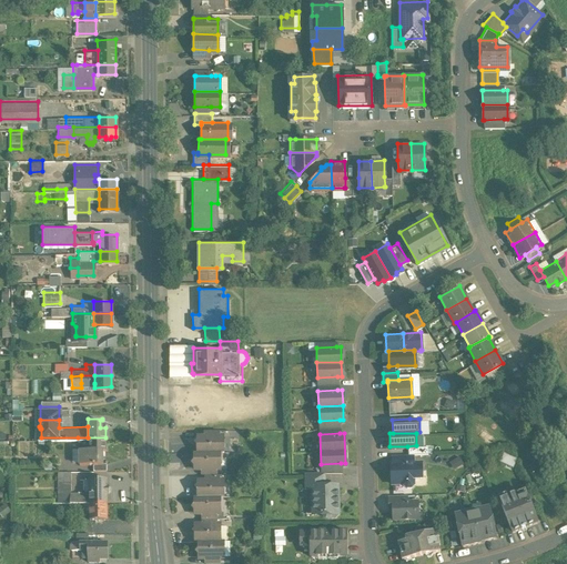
[(218,434),(203,435),(203,434),(196,434),(196,437),(194,440),(198,443),(198,450),(219,450),(222,450),(221,434),(218,434)]
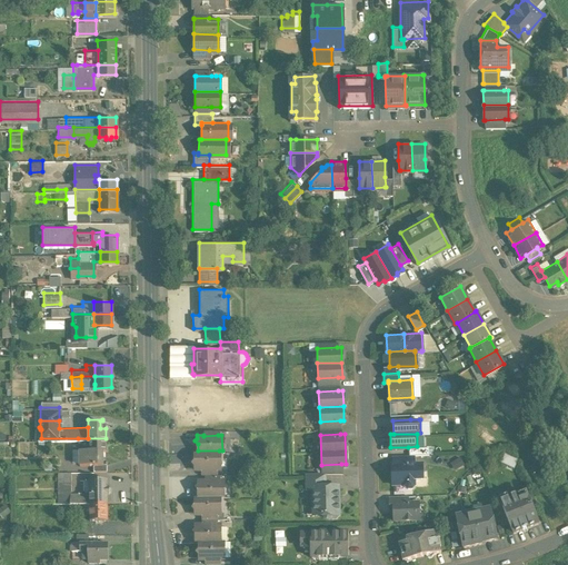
[(106,438),(88,438),(88,446),(88,448),(102,448),(106,448),(106,438)]
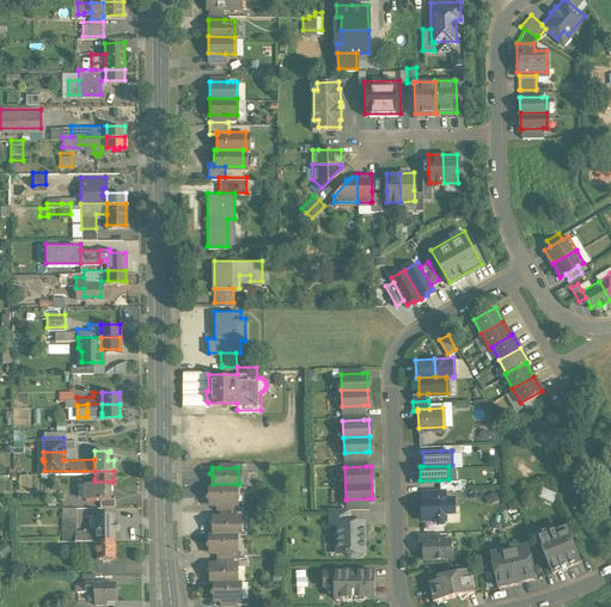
[(110,482),(95,482),(84,482),(85,497),(98,497),(99,497),(110,497),(110,496),(110,482)]
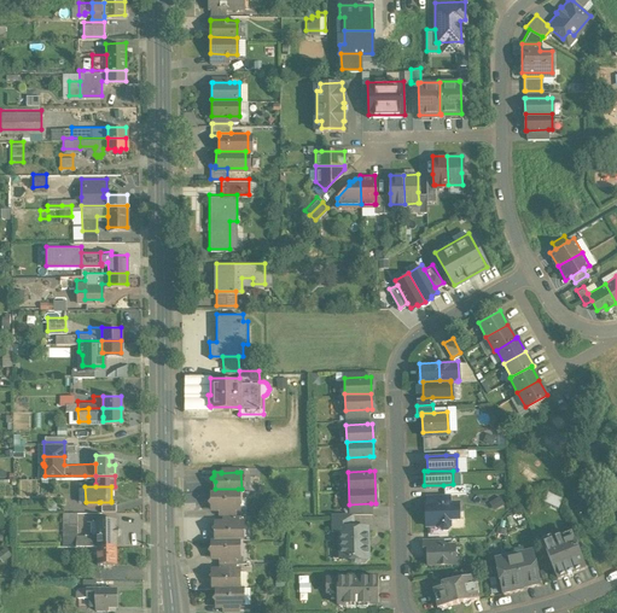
[(238,506),(238,489),(215,489),(211,489),(211,497),(208,500),(211,503),(211,506),(219,506),(234,506),(238,506)]
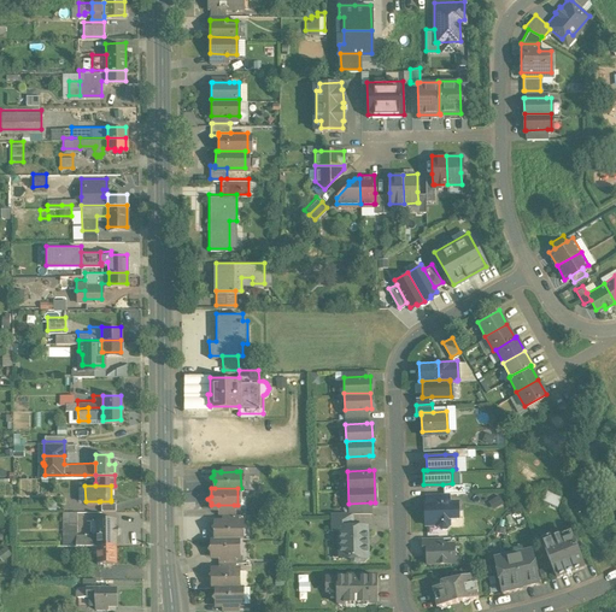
[(556,505),(562,495),(549,488),(543,498),(556,505)]
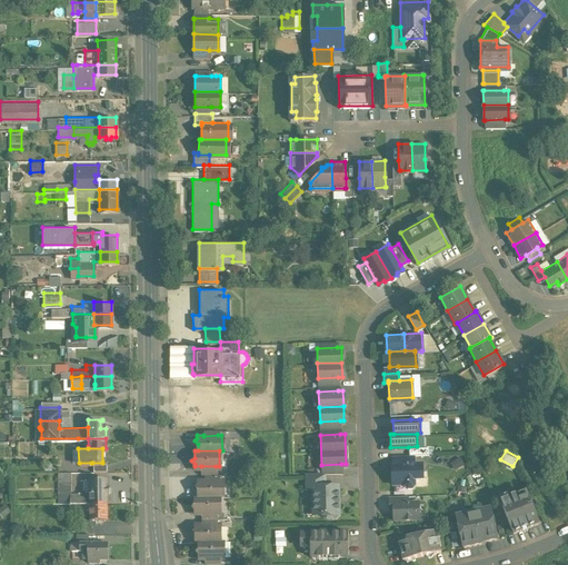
[(408,454),(392,454),(394,463),(412,462),(412,453),(408,454)]
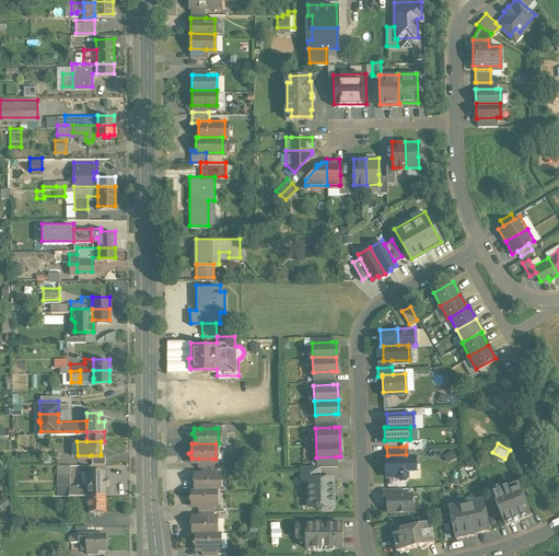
[(387,455),(385,455),(386,475),(397,474),(397,476),(400,478),(405,478),(407,475),(407,473),(408,468),(415,468),(415,454),(406,454),(387,455)]
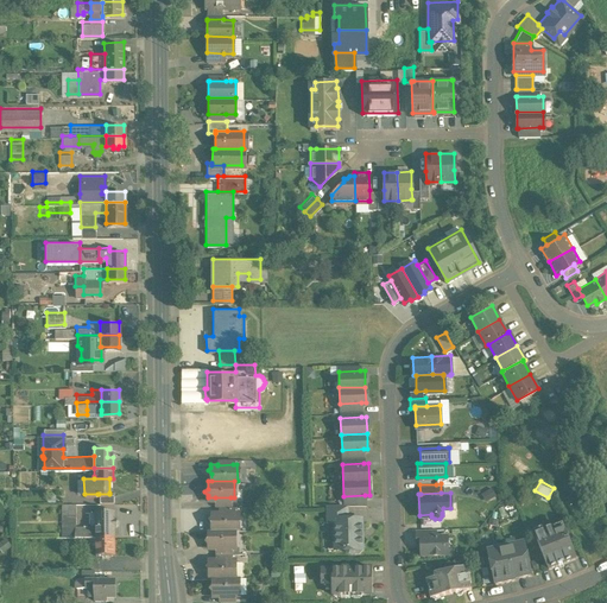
[(75,501),(61,501),(61,513),(75,513),(75,501)]
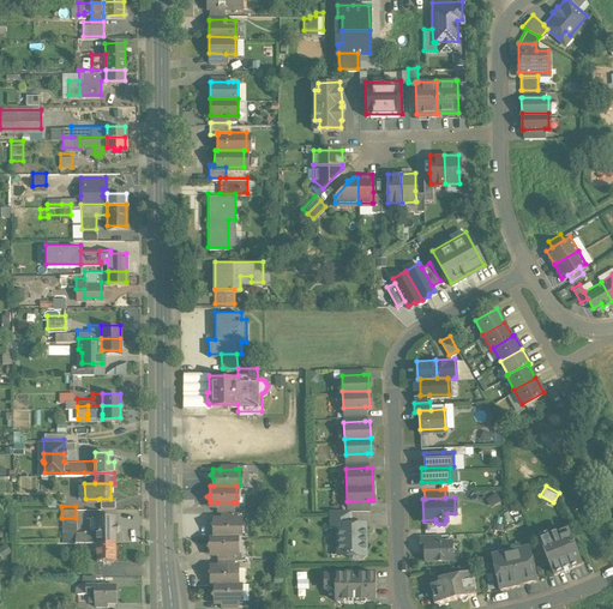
[(349,523),(349,508),(347,508),(329,508),(330,524),(337,524),(337,523),(349,523)]
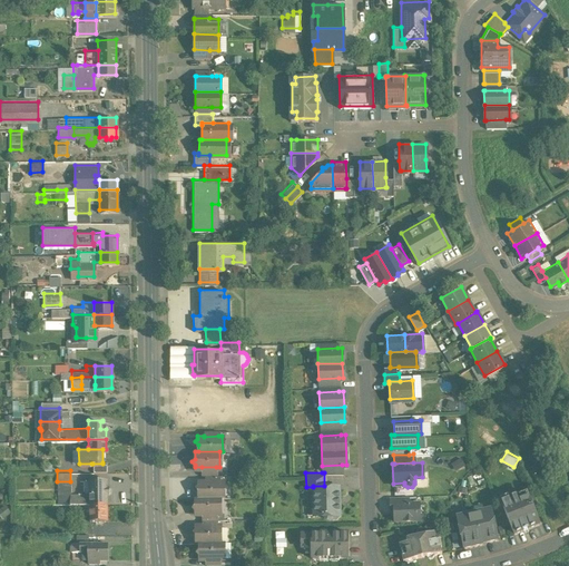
[(107,485),(107,477),(89,477),(89,478),(84,478),(85,493),(89,493),(89,491),(107,491),(109,491),(109,485),(107,485)]
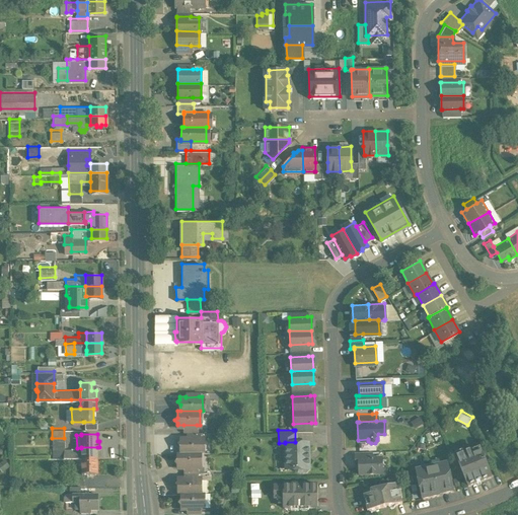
[(200,437),(187,437),(180,437),(180,440),(177,442),(180,445),(180,451),(200,451),(203,451),(203,437),(200,437)]
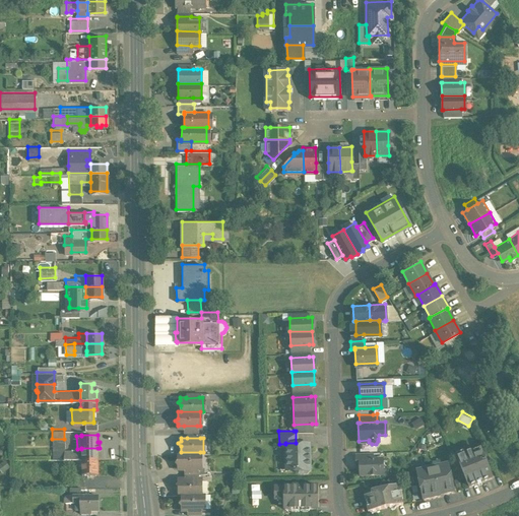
[(64,439),(52,439),(53,449),(63,449),(64,449),(64,439)]
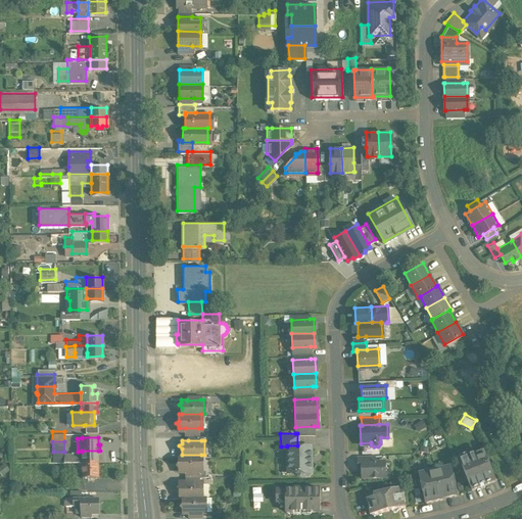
[(311,470),(310,445),(297,445),(287,445),(287,446),(287,470),(294,470),(294,471),(296,471),(299,473),(306,473),(311,470)]
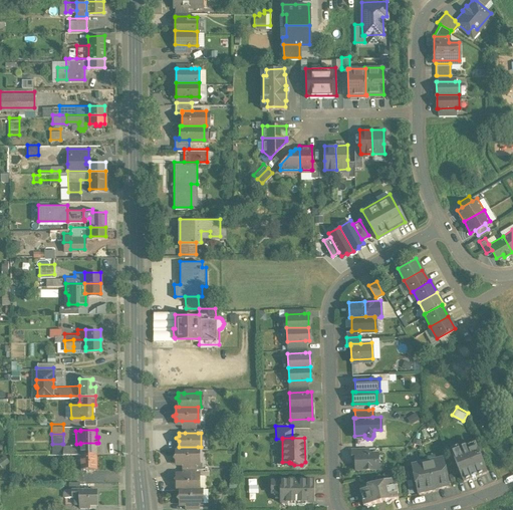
[(96,443),(80,443),(80,444),(80,452),(96,452),(96,443)]
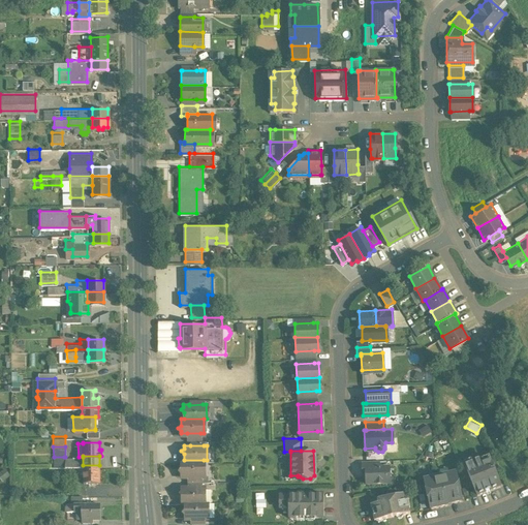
[(64,457),(54,457),(54,465),(64,465),(64,457)]
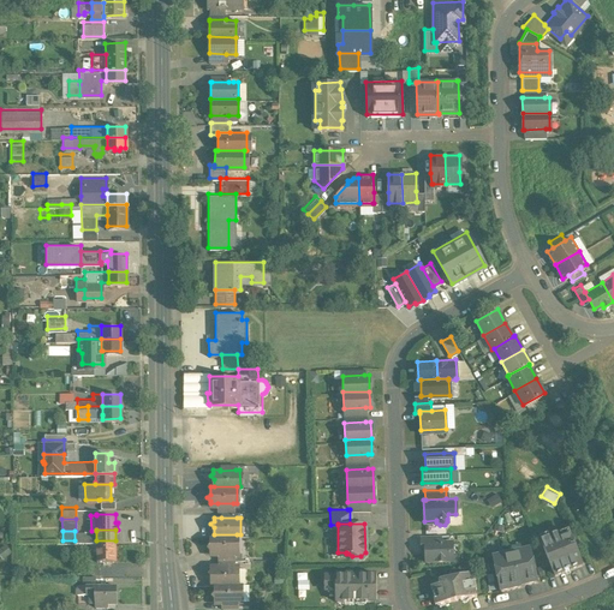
[(76,531),(75,531),(75,540),(79,540),(96,540),(96,531),(91,531),(76,531)]
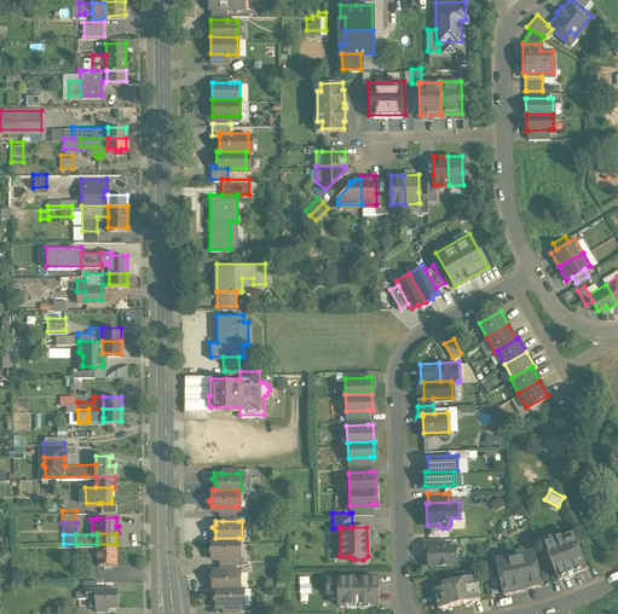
[(565,539),(562,534),(543,542),(558,577),(585,566),(573,536),(565,539)]
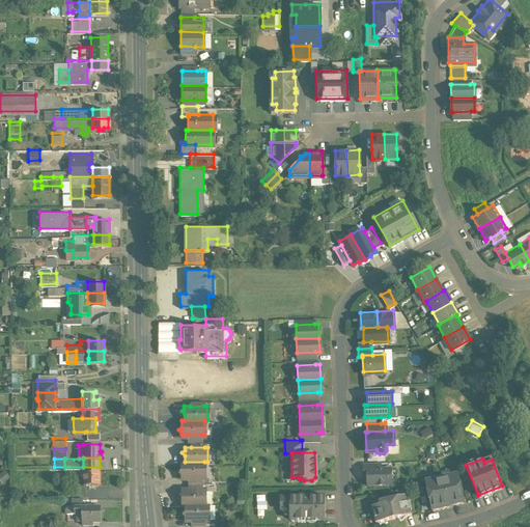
[(380,461),(362,462),(362,471),(363,471),(366,471),(366,467),(381,467),(380,461)]
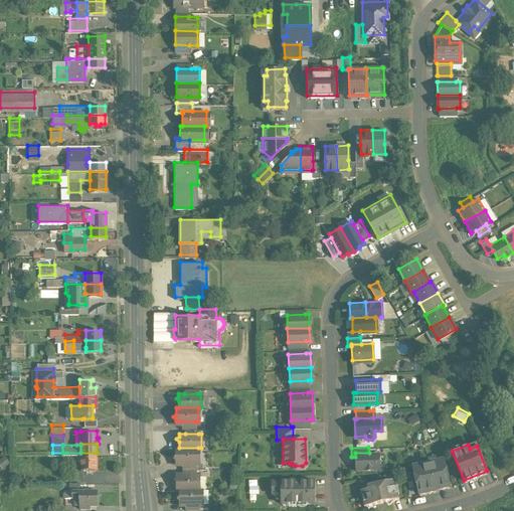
[(198,462),(198,448),(179,448),(176,448),(176,455),(174,457),(176,460),(176,462),(195,462),(198,462)]
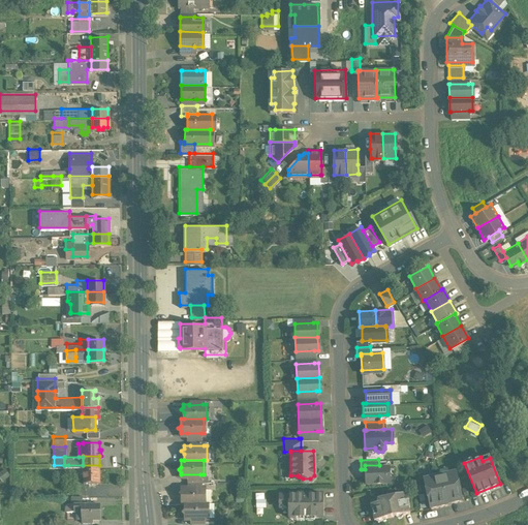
[(379,465),(365,465),(365,469),(362,469),(362,474),(365,473),(366,482),(389,481),(387,464),(379,465)]
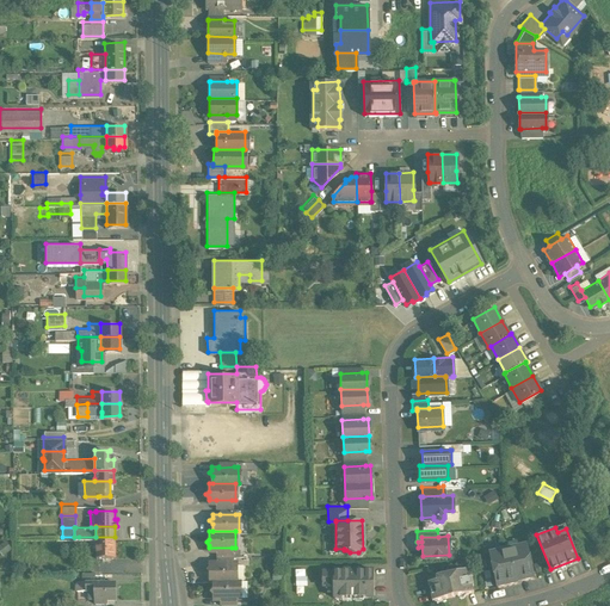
[(115,555),(115,537),(96,537),(96,543),(96,555),(115,555)]
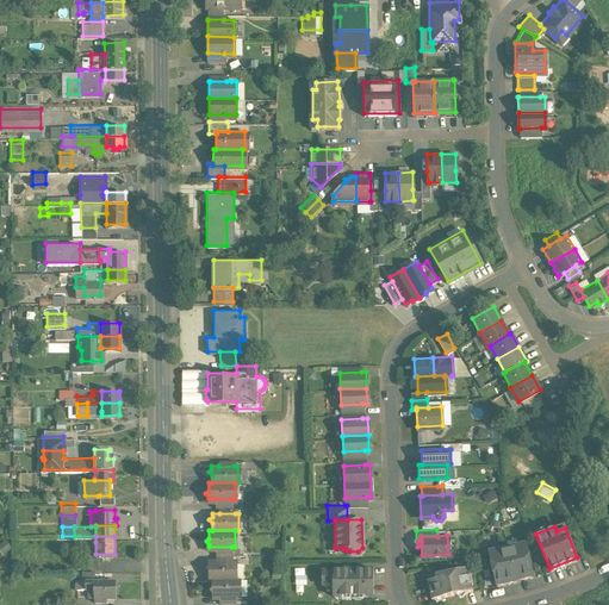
[(514,544),(508,546),(507,542),(505,542),(507,548),(499,549),(499,547),(489,549),(496,582),(515,579),(515,577),(520,575),(520,577),(532,574),(526,548),(524,548),(523,542),(514,544)]
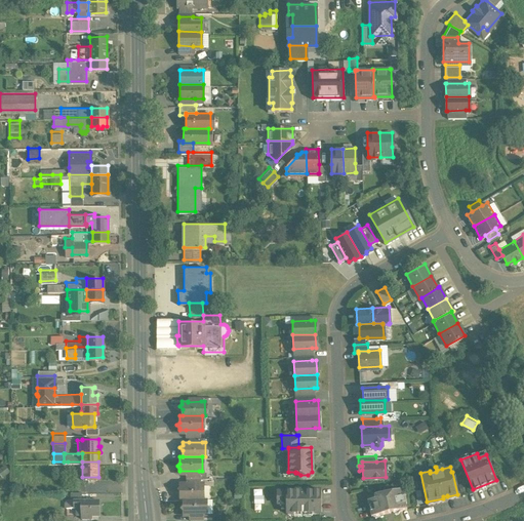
[(186,483),(179,483),(179,486),(177,488),(179,491),(179,497),(183,497),(202,497),(202,483),(199,483),(186,483)]
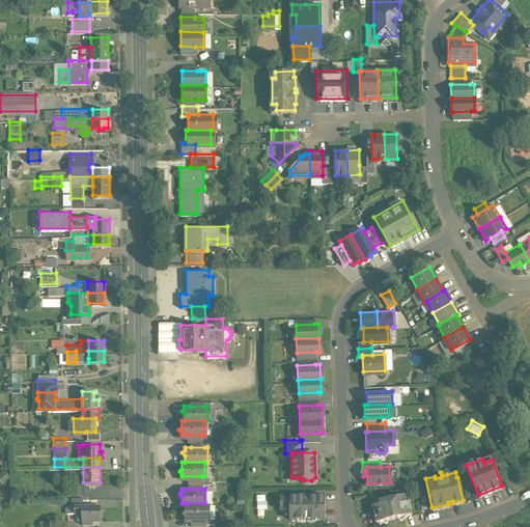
[(265,505),(265,491),(255,492),(256,506),(265,505)]
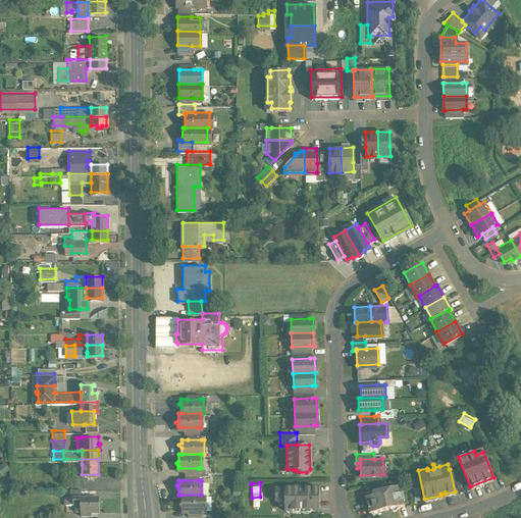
[(400,484),(371,490),(372,494),(365,496),(368,511),(404,504),(403,499),(404,498),(402,490),(401,490),(400,484)]
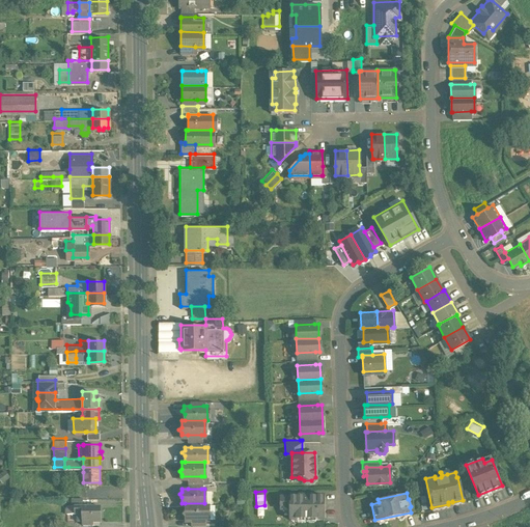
[(323,494),(289,494),(289,495),(280,495),(280,507),(289,507),(289,518),(323,517),(323,494)]
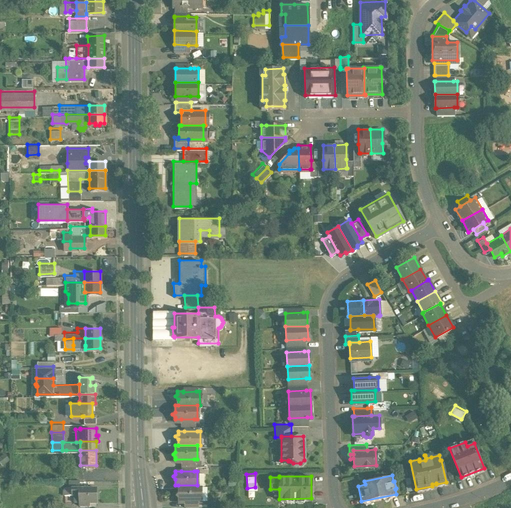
[(197,485),(178,485),(178,492),(176,494),(179,497),(178,499),(197,499),(201,499),(200,485),(197,485)]
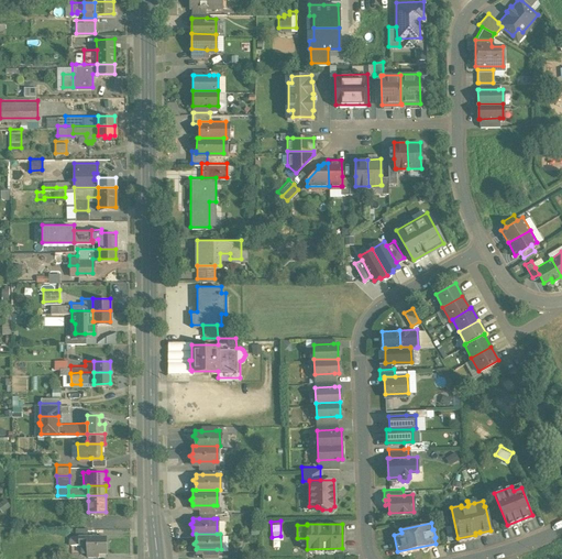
[(87,535),(86,535),(86,543),(81,543),(81,550),(86,550),(97,550),(106,550),(106,535),(87,535)]
